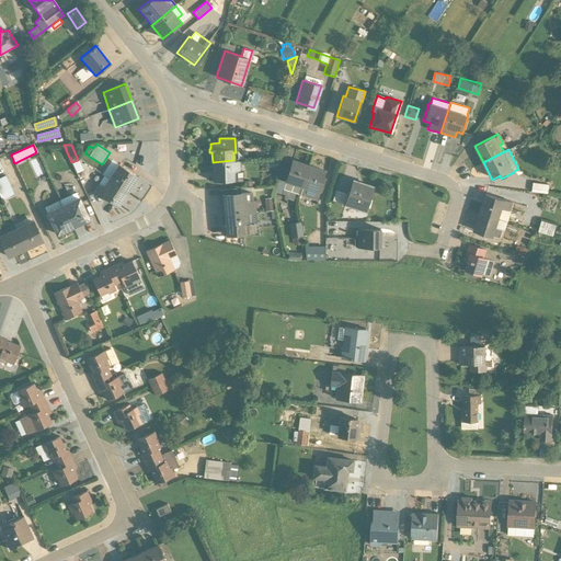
[(301,187),(309,164),(292,159),(284,181),(278,180),(274,192),(284,195),(284,197),(293,201),(295,194),(298,194),(300,187),(301,187)]
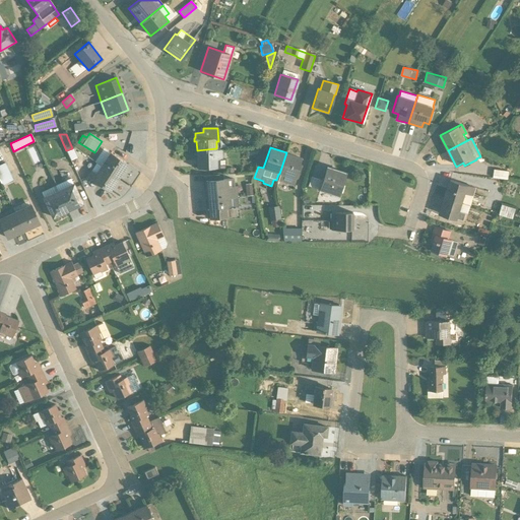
[(197,150),(197,159),(196,159),(196,168),(224,168),(223,159),(222,158),(221,148),(197,150)]
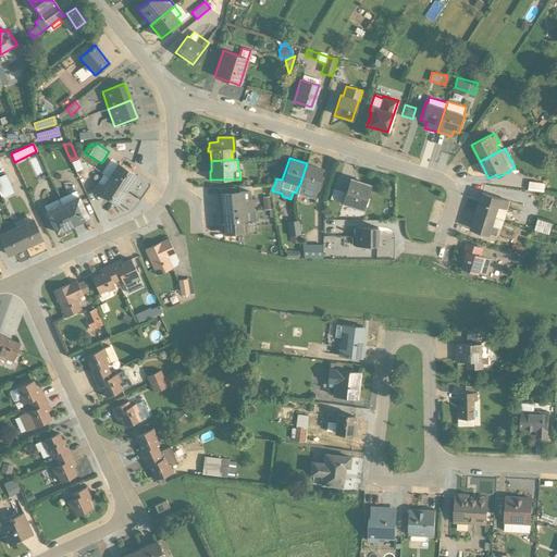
[(137,175),(116,162),(116,163),(111,160),(102,174),(108,177),(127,190),(137,175)]
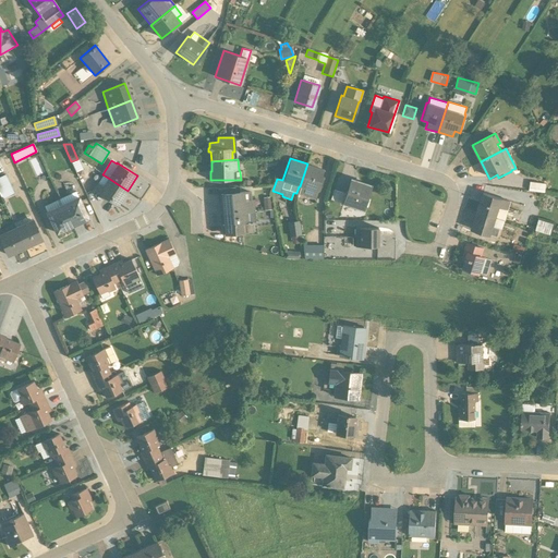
[(323,169),(307,164),(300,186),(298,193),(313,198),(316,199),(324,177),(320,176),(323,169)]
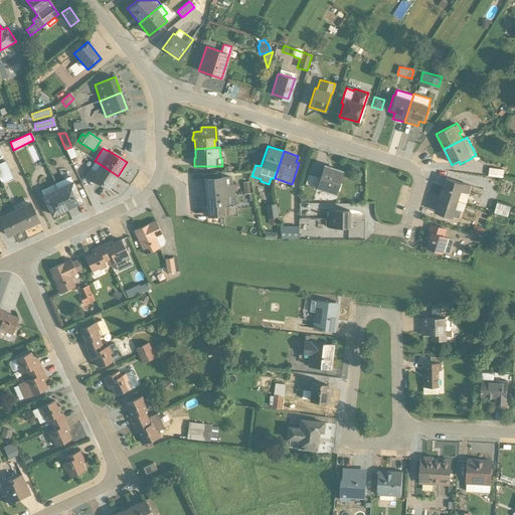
[(13,178),(4,161),(0,163),(0,179),(2,183),(13,178)]
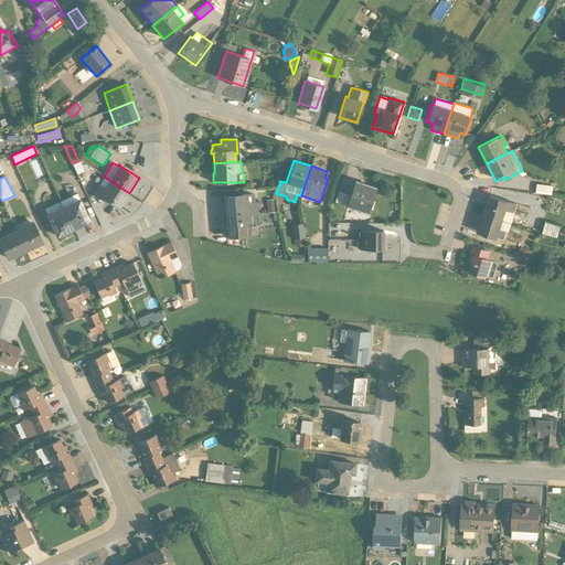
[(98,184),(93,192),(119,209),(129,193),(109,180),(104,188),(98,184)]
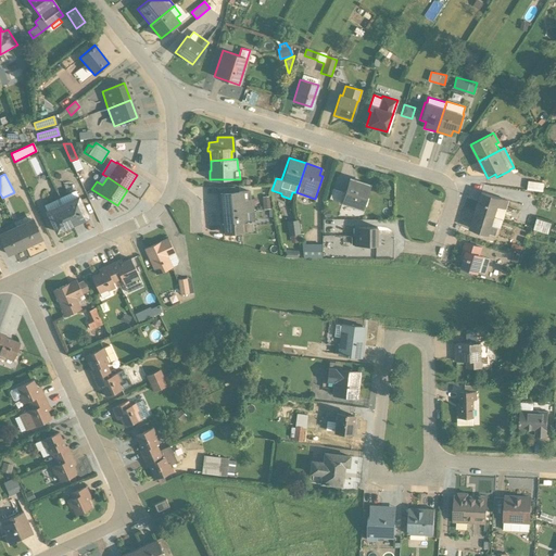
[(368,185),(350,178),(344,192),(332,188),(329,199),(341,203),(341,204),(361,210),(368,185)]
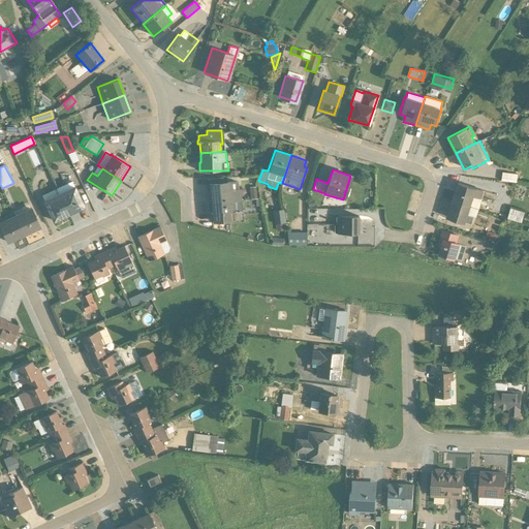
[(503,172),(503,180),(518,181),(518,172),(503,172)]
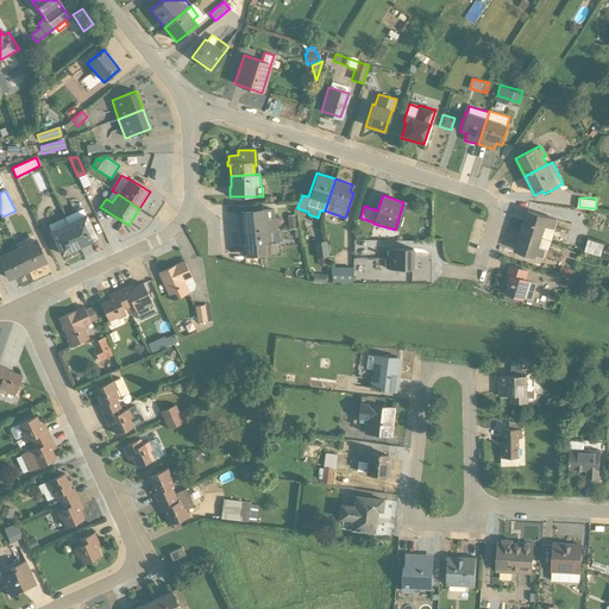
[(246,205),(237,206),(239,221),(240,221),(242,233),(277,231),(276,218),(274,218),(272,207),(248,211),(246,205)]
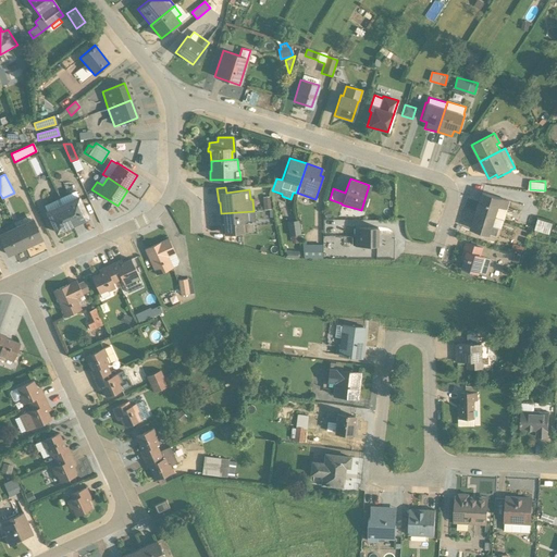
[(89,218),(78,195),(77,196),(75,192),(60,198),(73,225),(89,218)]
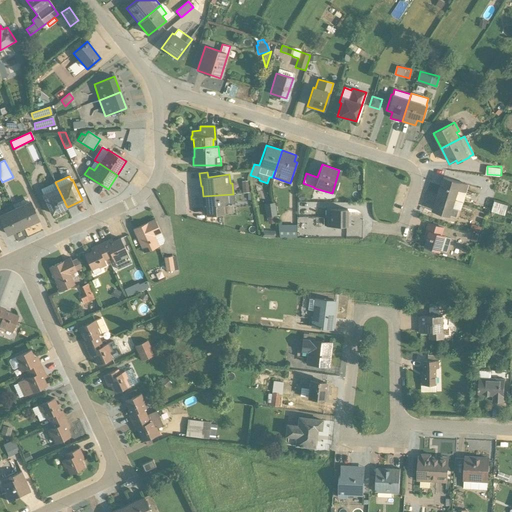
[(437,194),(463,202),(466,192),(466,191),(468,184),(442,176),(437,194)]
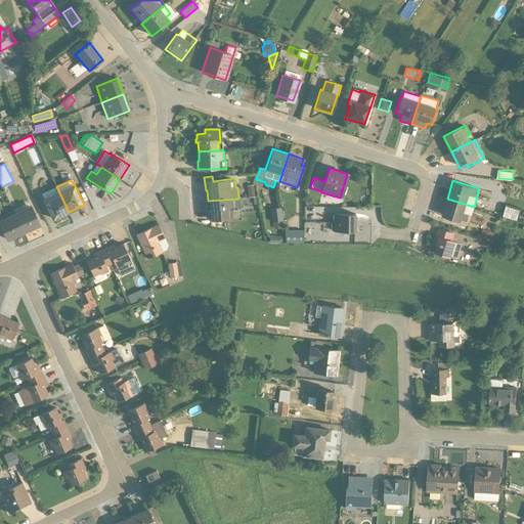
[(42,199),(52,220),(69,212),(56,186),(41,193),(43,198),(42,199)]
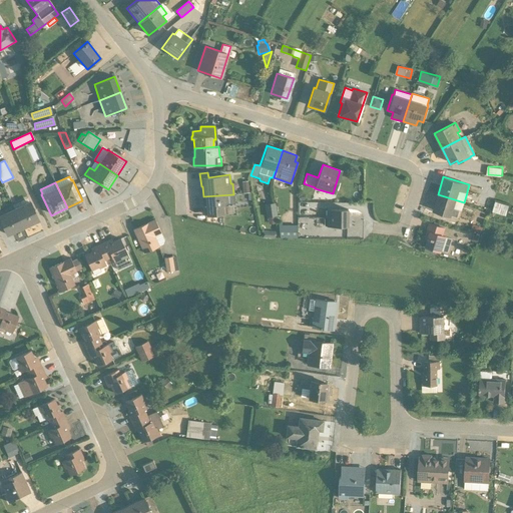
[(231,204),(234,203),(233,194),(204,196),(204,206),(204,207),(204,214),(232,212),(231,204)]
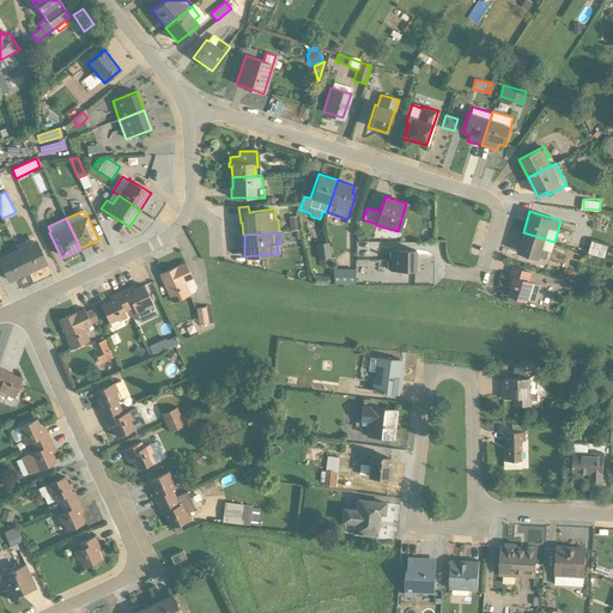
[(523,232),(516,252),(539,259),(539,258),(546,260),(548,250),(552,252),(554,242),(523,232)]
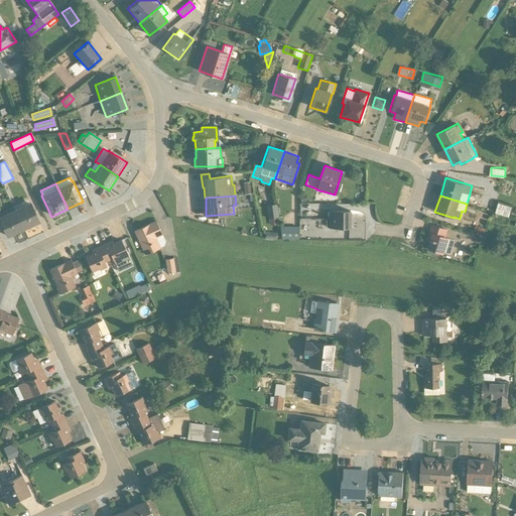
[(23,230),(39,222),(30,202),(28,203),(27,200),(12,206),(23,230)]
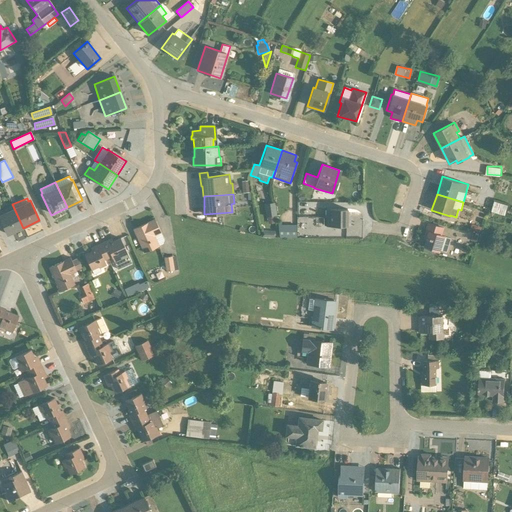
[(507,206),(494,201),(491,211),(504,215),(507,206)]
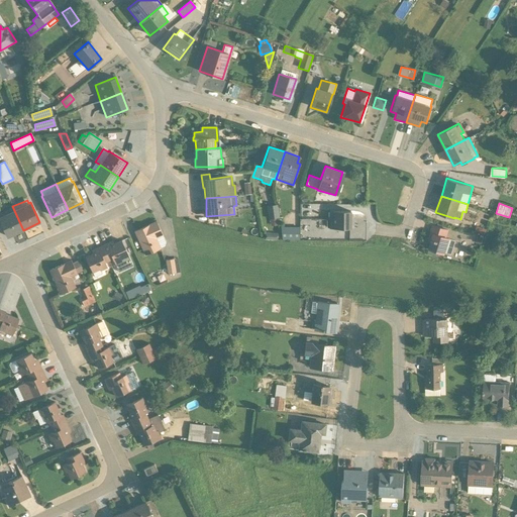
[(277,204),(266,205),(268,219),(270,218),(271,226),(277,225),(276,218),(278,217),(277,204)]
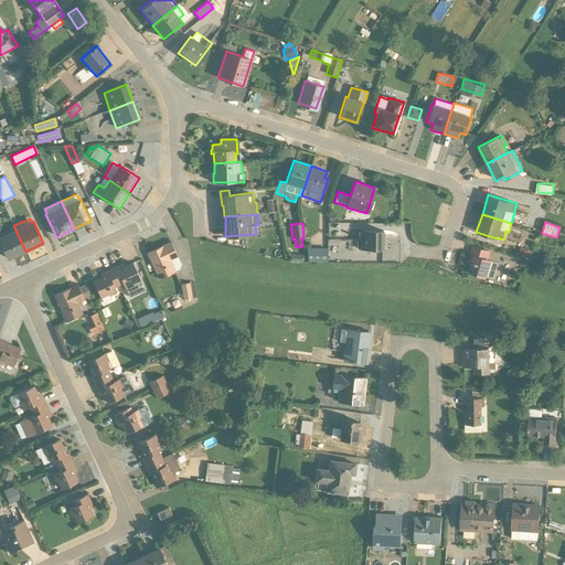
[(25,252),(13,225),(0,232),(0,244),(7,260),(25,252)]
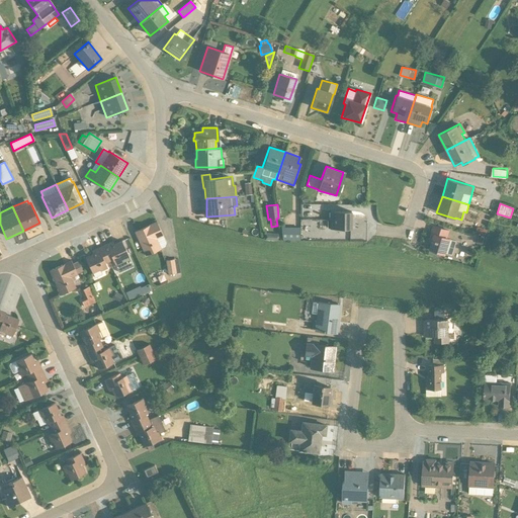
[(329,211),(329,229),(351,229),(351,211),(329,211)]
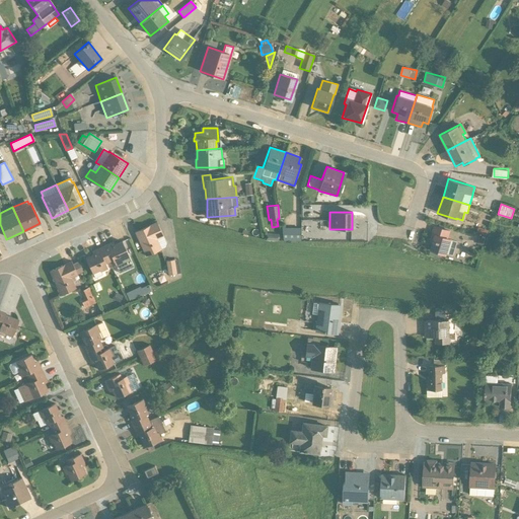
[(156,222),(135,232),(146,256),(160,249),(161,248),(164,247),(165,243),(156,222)]
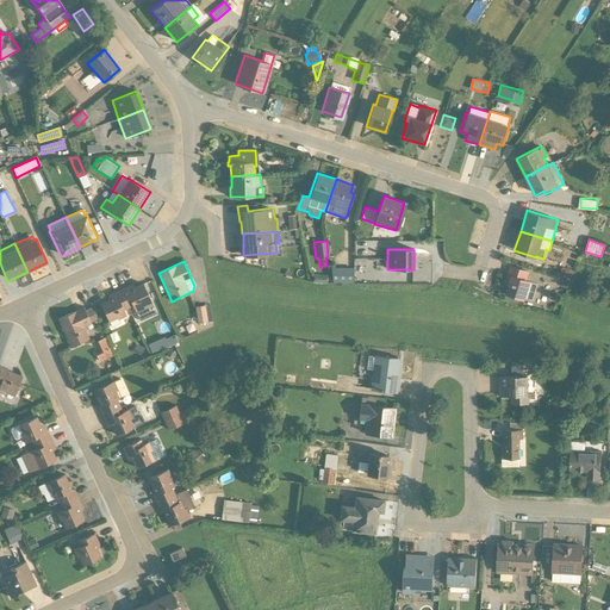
[(529,273),(529,272),(510,266),(505,282),(508,284),(505,293),(506,293),(504,299),(516,303),(517,298),(524,300),(524,299),(530,280),(527,279),(529,273)]
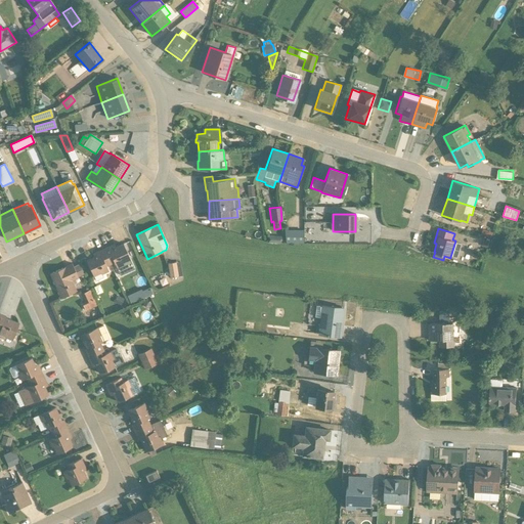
[(302,229),(284,229),(285,243),(302,243),(302,229)]
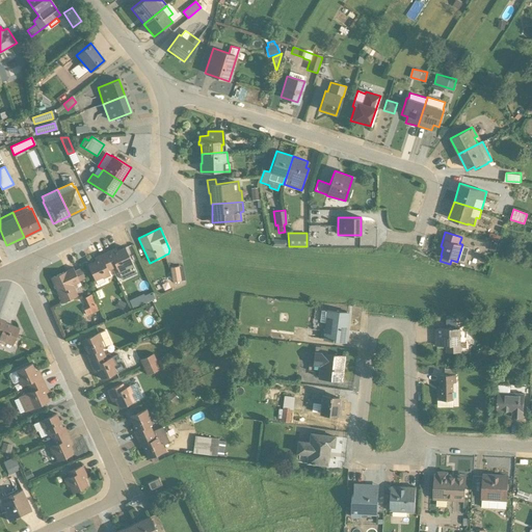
[(498,242),(500,237),(489,233),(487,239),(498,242)]
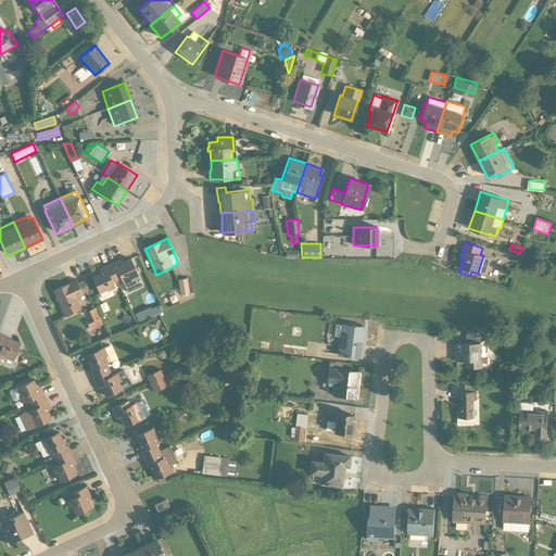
[(541,245),(534,243),(531,253),(539,255),(541,245)]
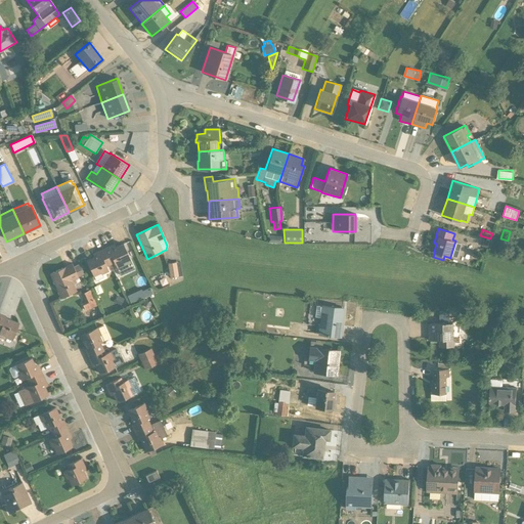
[(114,244),(102,249),(110,265),(115,264),(120,275),(133,269),(129,260),(130,259),(123,244),(115,247),(114,244)]
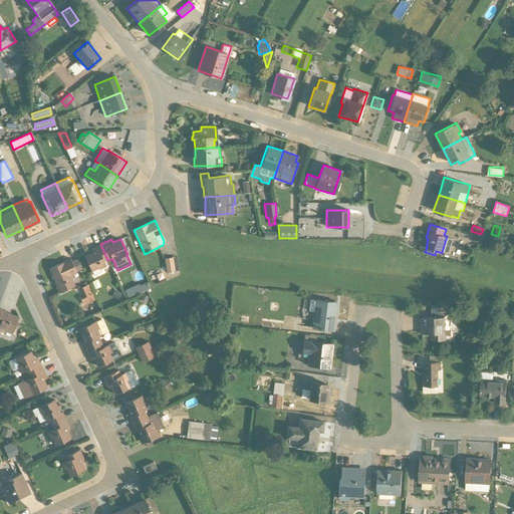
[(107,260),(100,244),(90,249),(91,252),(84,255),(90,271),(91,271),(93,275),(93,276),(100,272),(99,269),(106,266),(104,262),(107,260)]
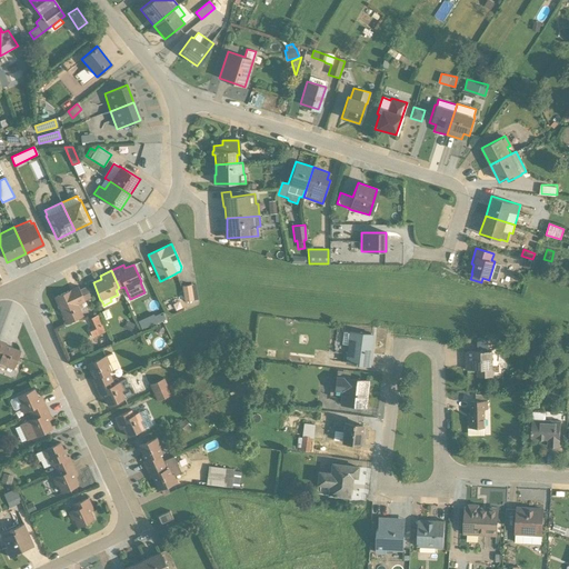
[(183,301),(197,299),(195,285),(191,285),(190,285),(181,286),(183,301)]
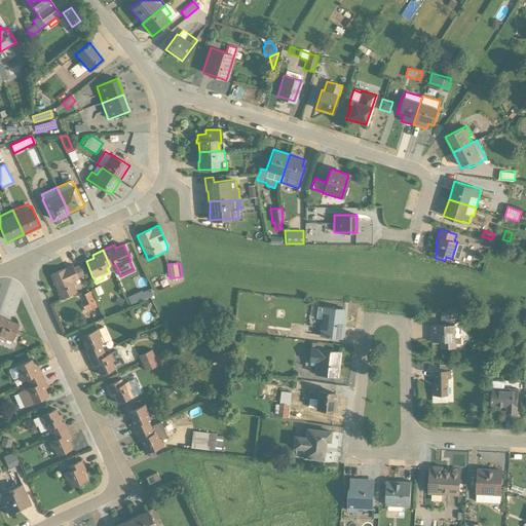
[(83,275),(79,266),(74,268),(72,265),(50,275),(61,299),(76,293),(72,283),(78,279),(78,277),(83,275)]
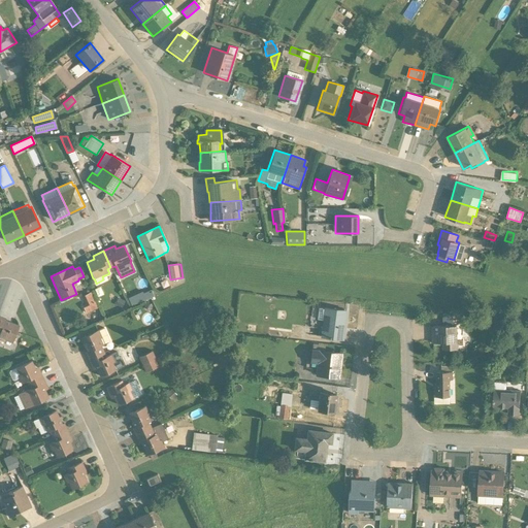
[(151,289),(144,292),(147,298),(154,295),(151,289)]
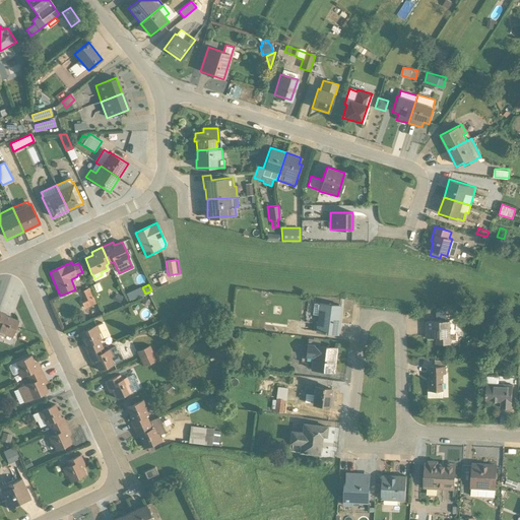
[(89,288),(81,291),(84,299),(80,301),(84,310),(95,304),(89,288)]
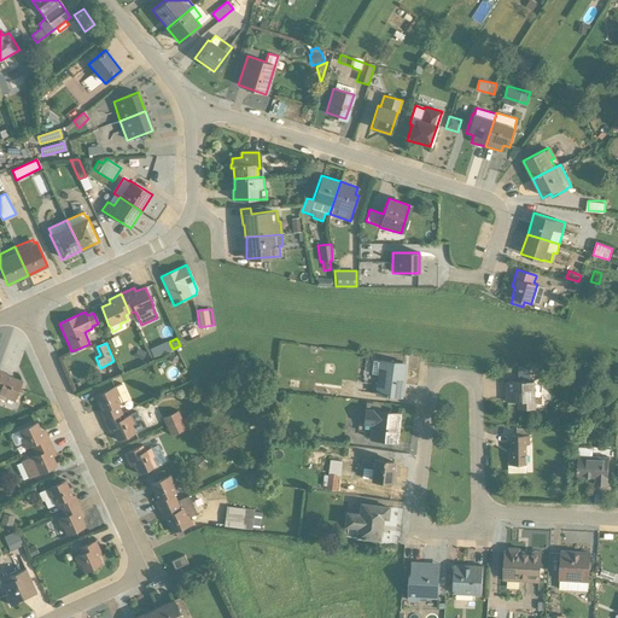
[(178,357),(170,354),(167,360),(175,363),(178,357)]
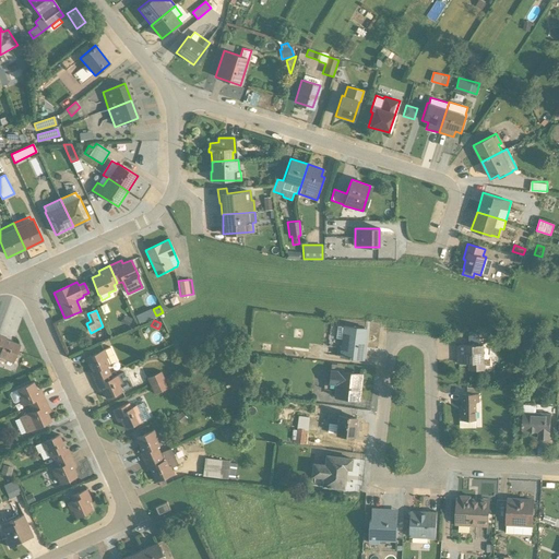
[(342,326),(336,326),(335,337),(341,339),(339,356),(363,359),(366,329),(342,325),(342,326)]
